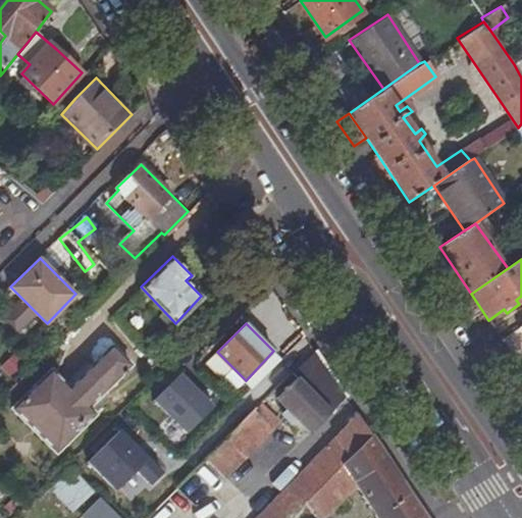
[(51,370),(13,408),(30,424),(56,451),(93,412),(87,405),(127,363),(110,345),(68,386),(51,370)]
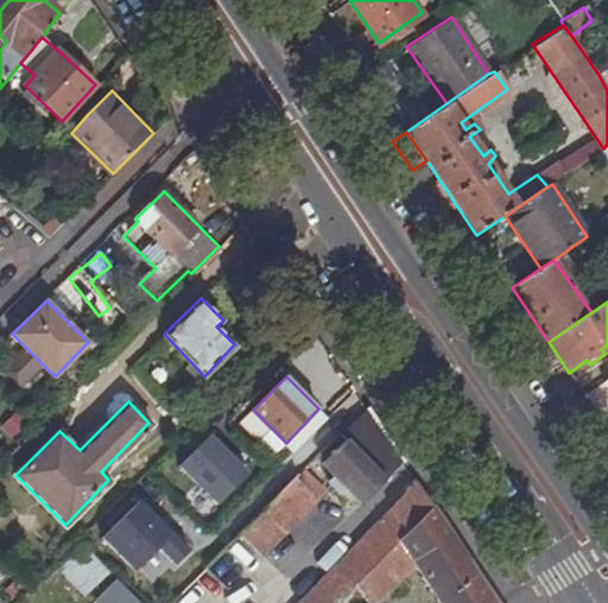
[(403,462),(367,407),(342,433),(347,438),(323,462),(363,501),(403,462)]
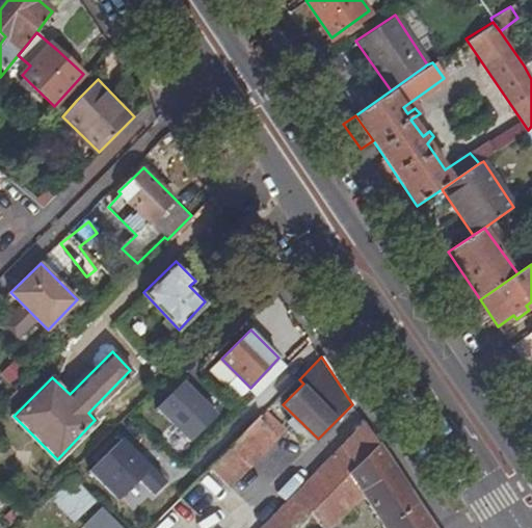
[(228,387),(239,376),(221,359),(211,369),(228,387)]
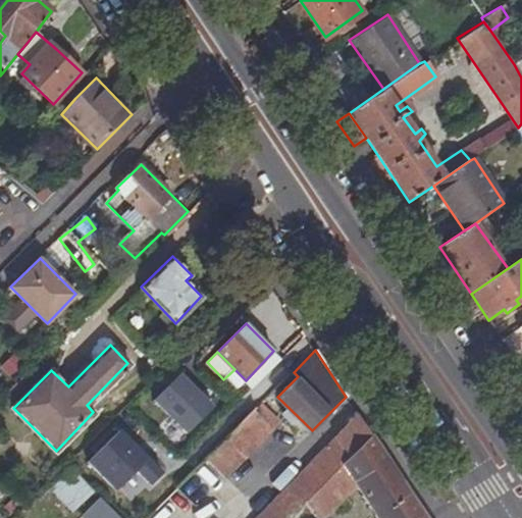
[(176,367),(147,394),(181,431),(211,405),(176,367)]
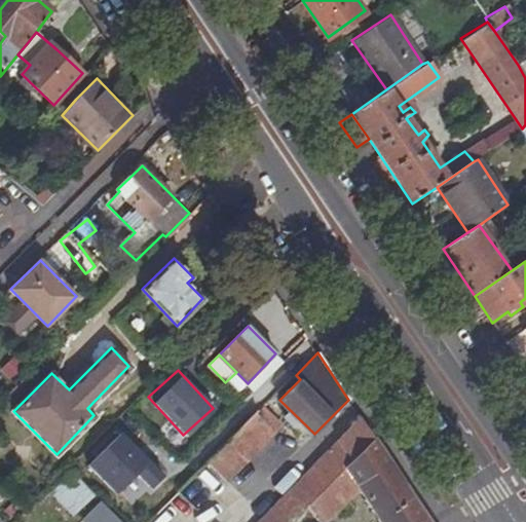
[(264,407),(257,413),(270,426),(276,419),(264,407)]
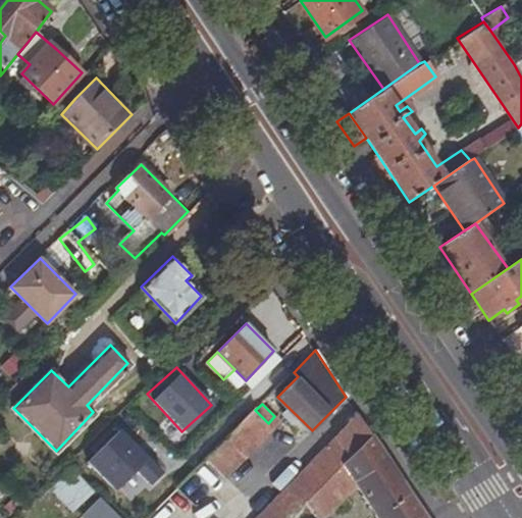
[(241,424),(208,455),(227,475),(273,428),(268,423),(255,410),(241,424)]
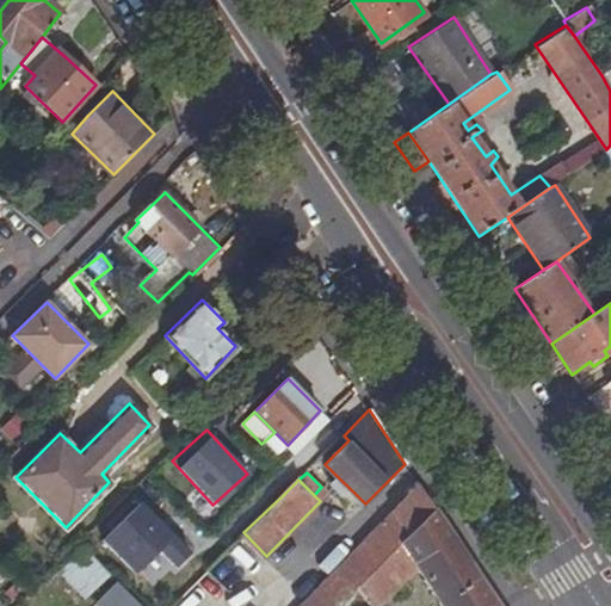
[(337,605),(355,589),(389,556),(400,544),(434,509),(419,484),(341,562),(298,605),(337,605)]
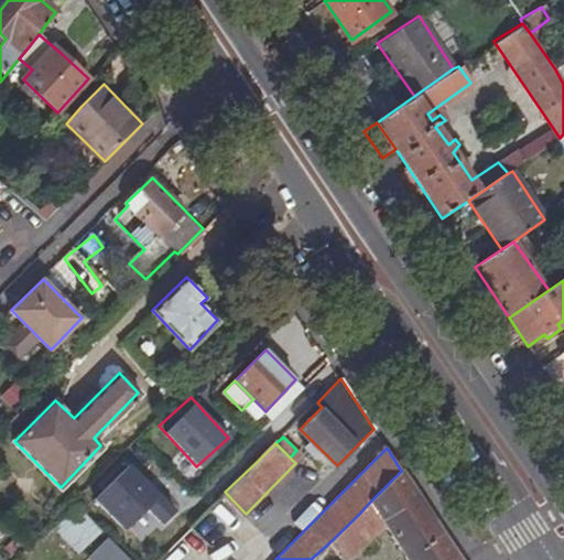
[(296,450),(290,458),(295,463),(303,456),(296,450)]
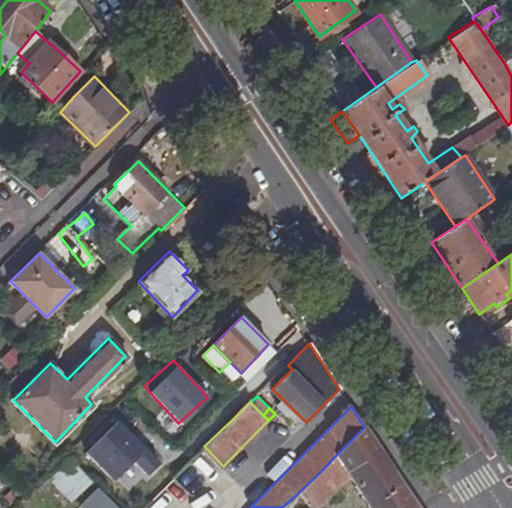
[(168,432),(176,420),(161,410),(153,422),(168,432)]
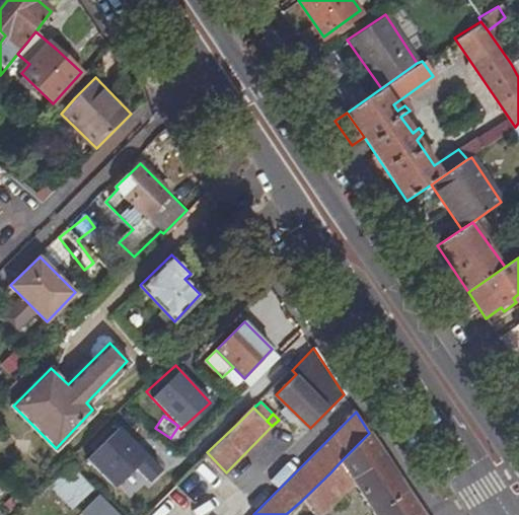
[(108,487),(131,467),(144,482),(158,468),(115,421),(78,453),(108,487)]
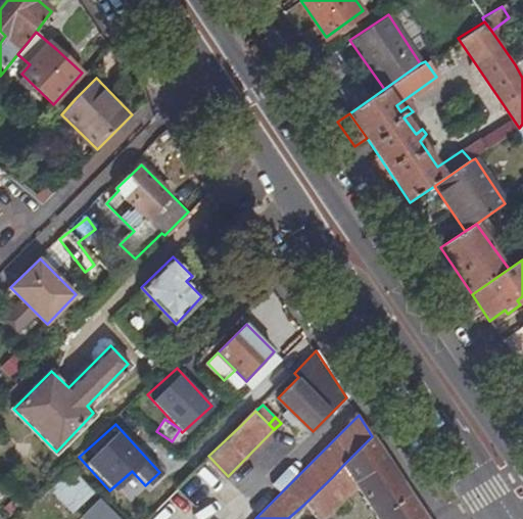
[(427,518),(372,436),(342,466),(352,481),(357,486),(376,515),(378,518),(427,518)]
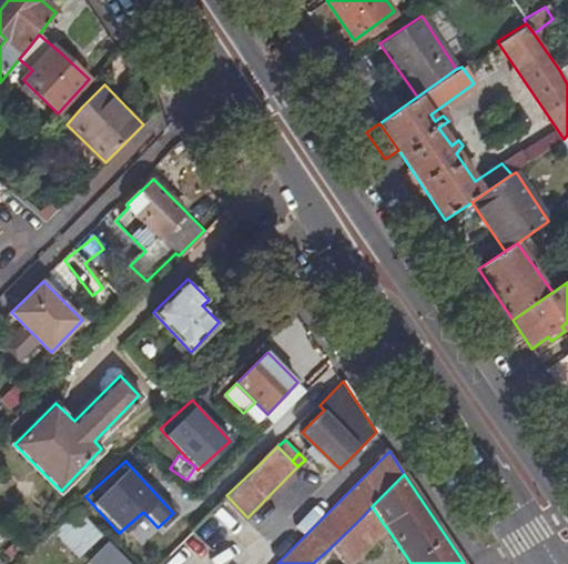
[(383,523),(372,506),(362,517),(365,522),(377,539),(387,529),(383,523)]
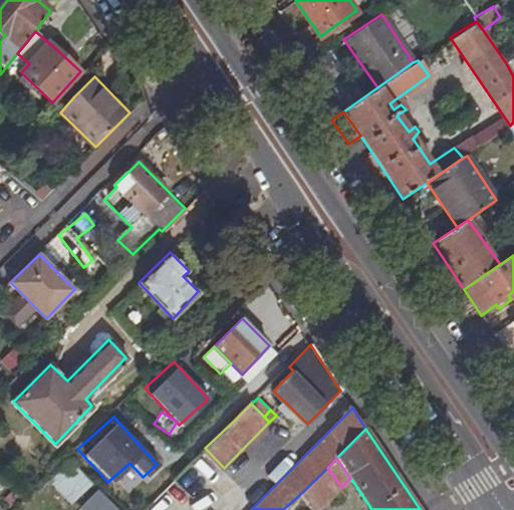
[(66,502),(89,480),(68,459),(46,480),(66,502)]
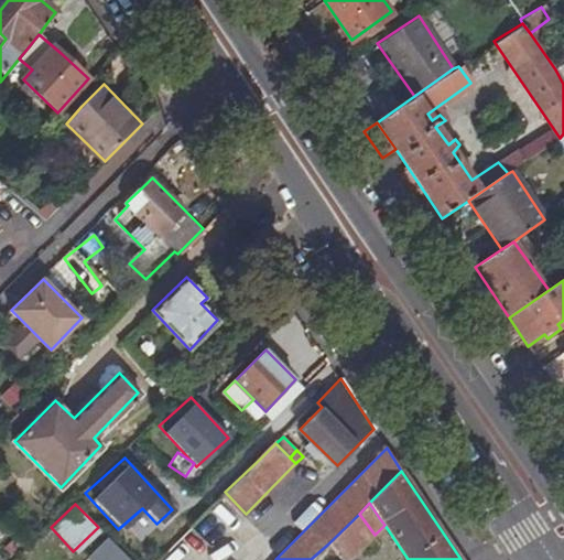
[(362,518),(359,514),(327,545),(342,559),(347,559),(375,535),(362,518)]
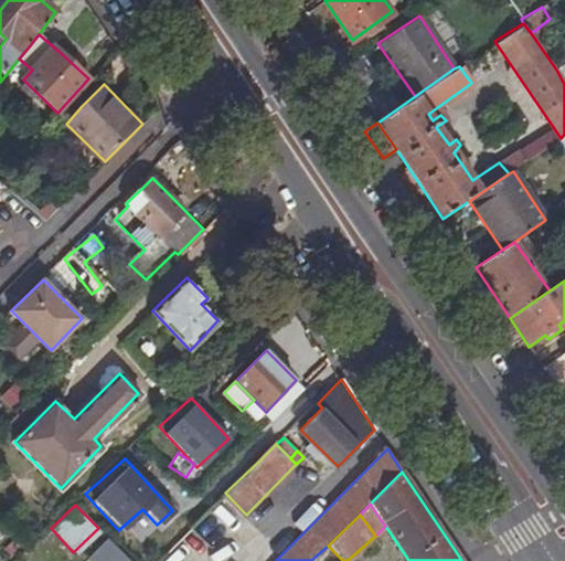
[(139,560),(113,535),(91,556),(96,560),(139,560)]
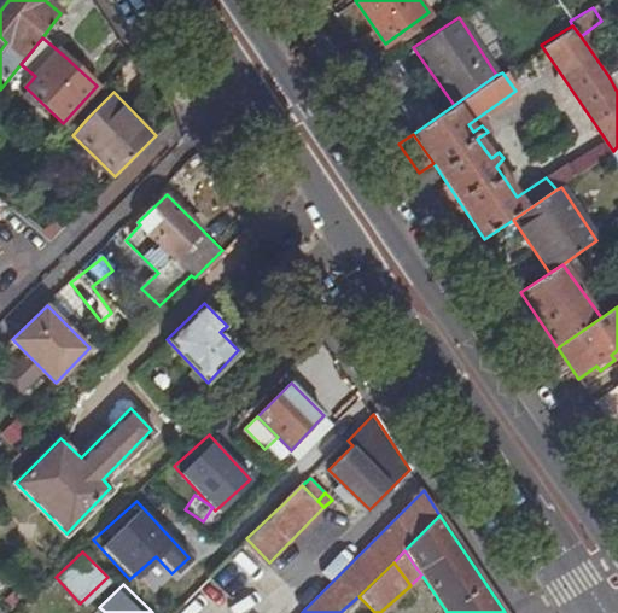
[(13,612),(30,595),(21,585),(5,601),(13,612)]
